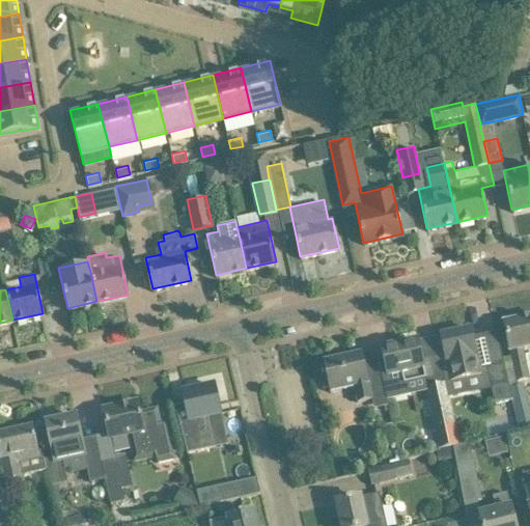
[(507,380),(528,376),(522,345),(529,343),(529,312),(503,320),(511,358),(503,360),(507,380)]
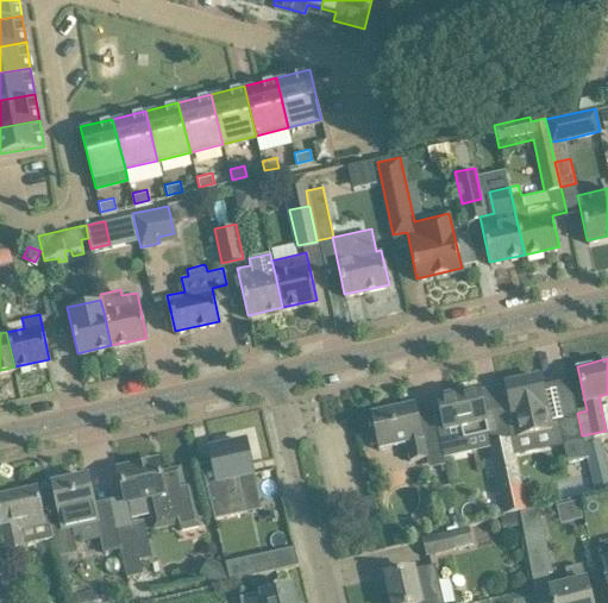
[(516,435),(551,428),(547,412),(539,374),(505,382),(511,408),(516,435)]
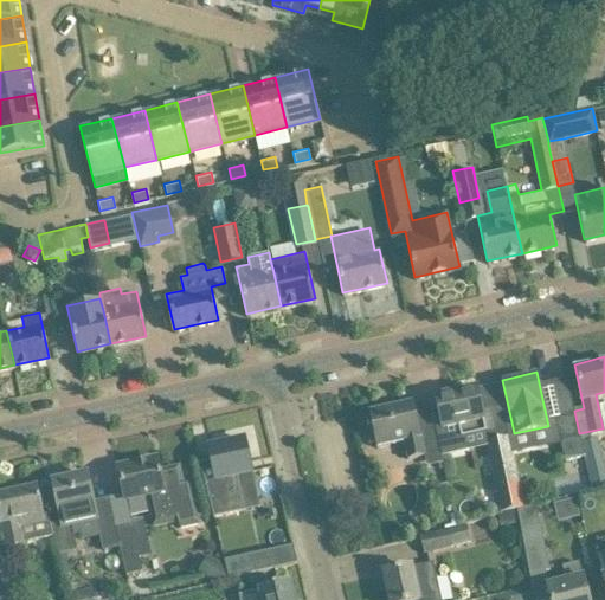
[(486,428),(481,408),(476,386),(435,394),(442,426),(457,423),(461,434),(486,428)]
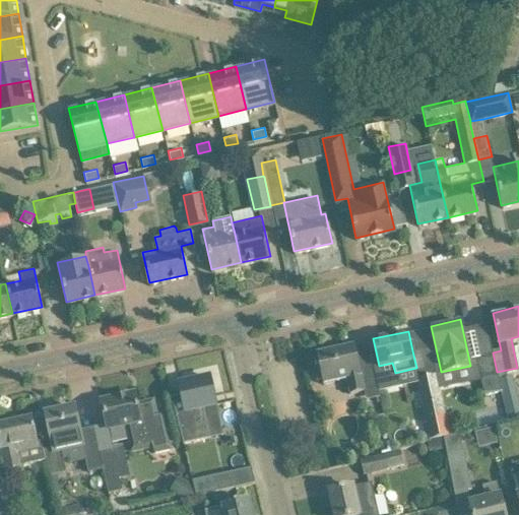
[(359,369),(353,343),(316,351),(322,381),(346,375),(349,391),(364,388),(366,396),(380,393),(373,366),(359,369)]
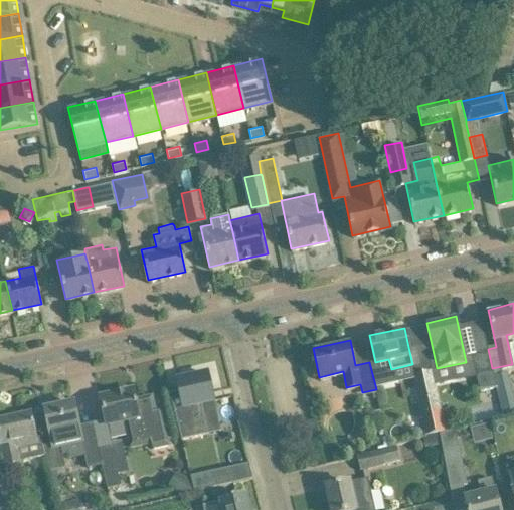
[(493,373),(492,368),(488,349),(471,353),(475,372),(476,377),(479,389),(493,386),(496,385),(493,373)]
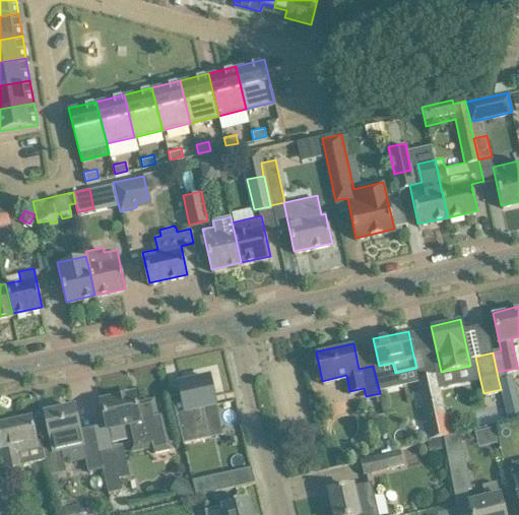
[(506,407),(508,420),(518,415),(518,402),(518,399),(512,376),(512,374),(505,375),(505,370),(497,372),(498,377),(501,389),(506,407)]
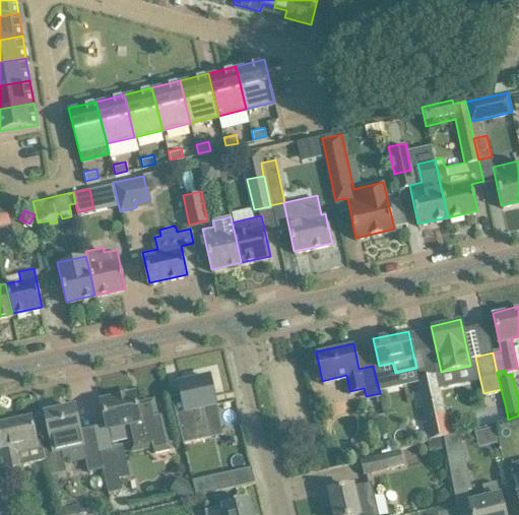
[(418,377),(416,378),(416,379),(422,405),(427,426),(429,438),(430,438),(443,435),(449,434),(447,421),(437,374),(436,374),(418,377)]
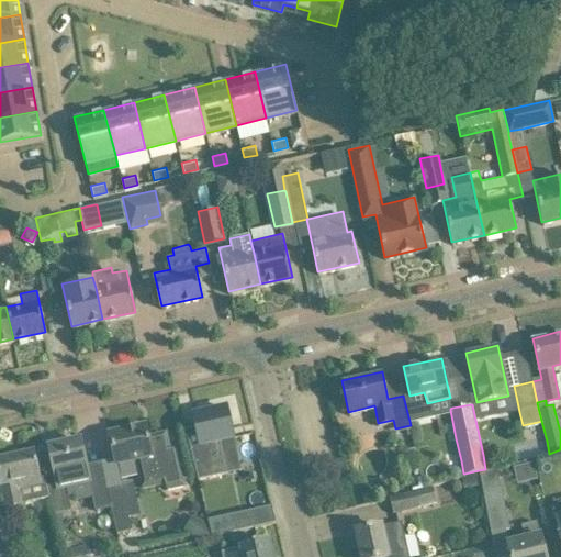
[(195,478),(225,471),(219,437),(233,434),(226,405),(192,413),(194,424),(184,426),(189,448),(195,478)]
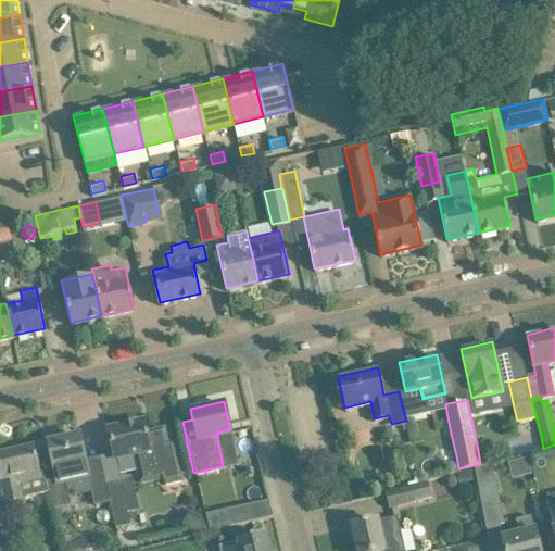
[(143,418),(108,427),(113,451),(114,458),(115,458),(116,456),(135,452),(139,471),(141,481),(163,476),(165,484),(183,479),(178,463),(174,441),(167,443),(163,426),(146,429),(143,418)]
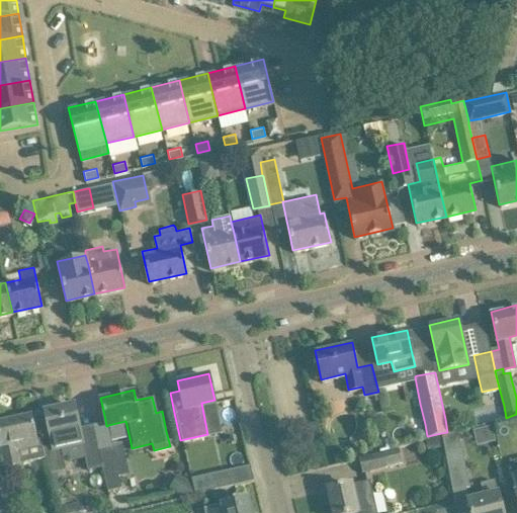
[(74,403),(45,410),(53,448),(66,446),(68,456),(84,453),(87,466),(101,463),(97,445),(92,423),(79,426),(74,403)]
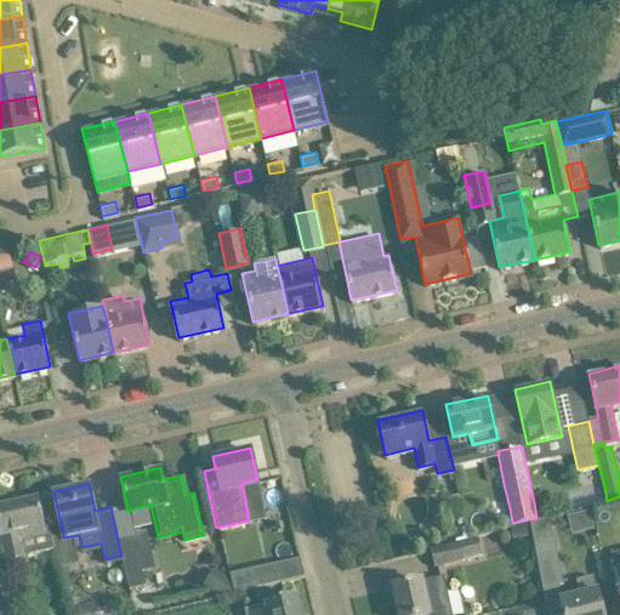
[(18,533),(44,527),(37,495),(0,504),(0,536),(1,536),(6,557),(23,553),(18,533)]
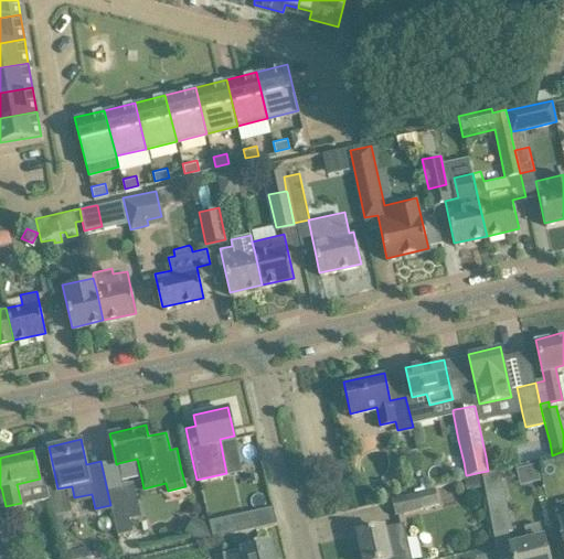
[(491,455),(486,457),(488,471),(499,469),(498,460),(491,455)]
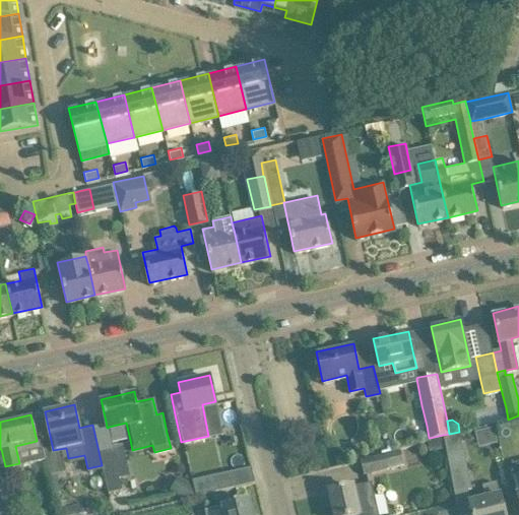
[(449,434),(443,435),(445,445),(446,450),(454,491),(467,488),(471,487),(463,447),(460,431),(459,432),(449,434)]
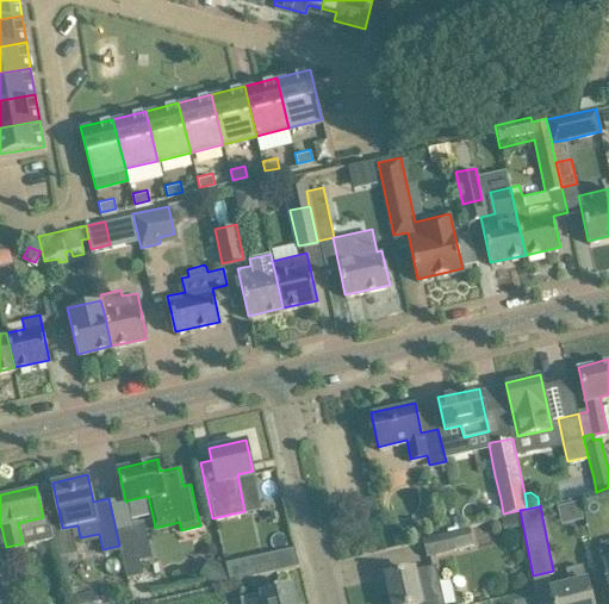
[(131,521),(115,524),(119,546),(120,546),(128,576),(142,572),(138,558),(131,521)]
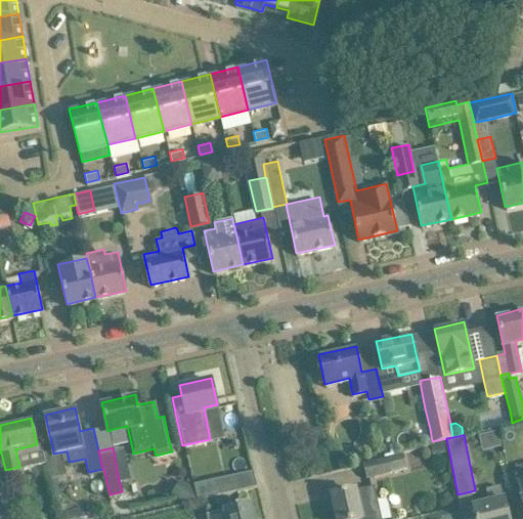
[(366,476),(406,467),(402,451),(363,462),(366,476)]
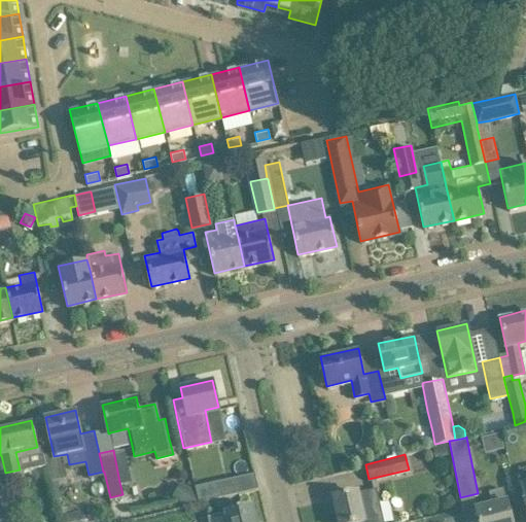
[(200,499),(217,495),(214,479),(196,483),(200,499)]
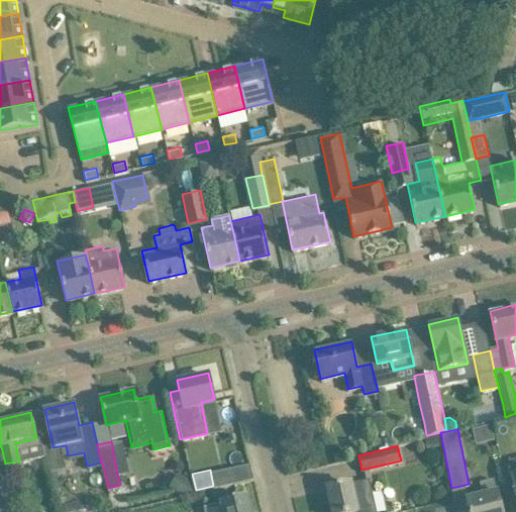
[(183,474),(174,487),(183,493),(193,490),(191,479),(183,474)]
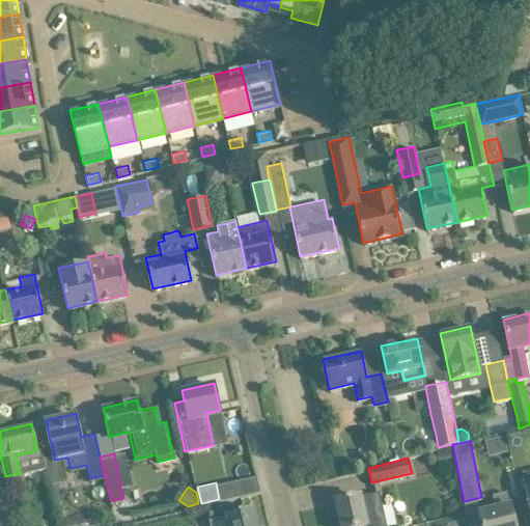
[(480,511),(478,513),(481,525),(515,525),(513,517),(510,505),(509,505),(505,490),(492,494),(495,507),(480,511)]
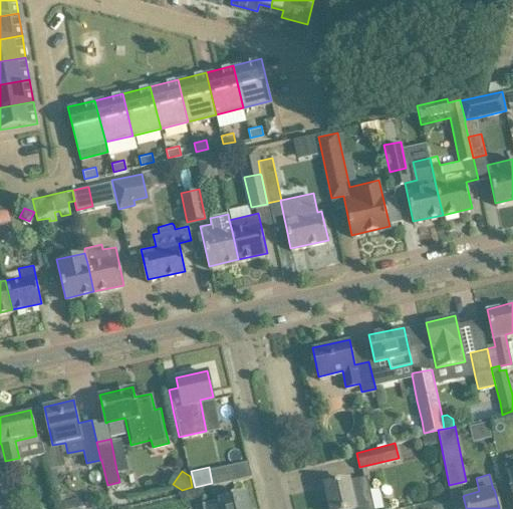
[(330,508),(373,508),(366,475),(348,479),(348,478),(347,478),(325,483),(330,508)]
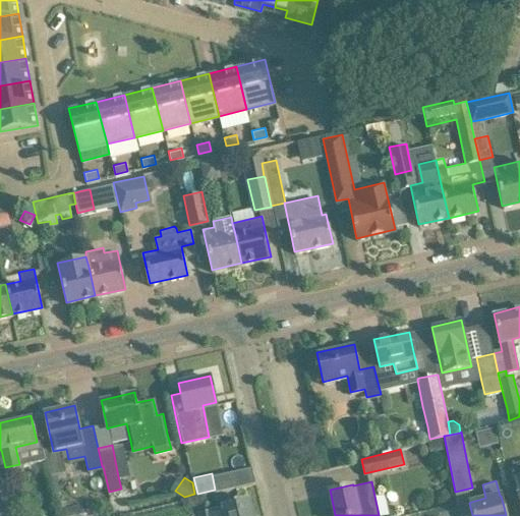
[(0,504),(2,504),(13,501),(10,486),(4,488),(0,489),(0,504)]
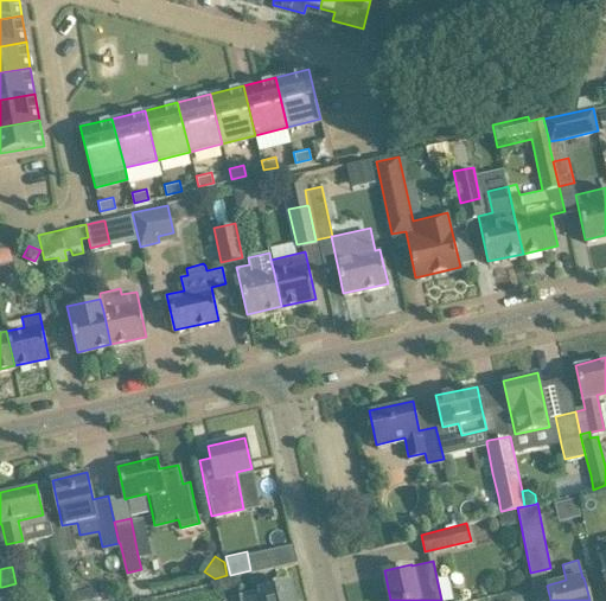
[(293,600),(289,581),(259,588),(260,589),(241,594),(241,600),(293,600)]
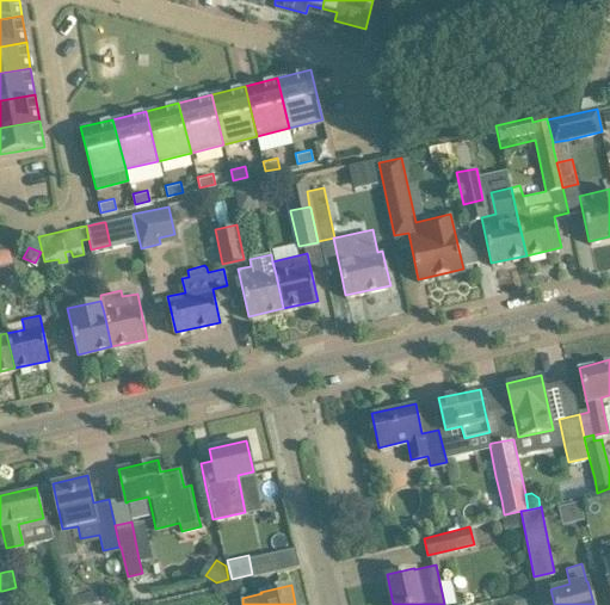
[(92,591),(67,596),(69,604),(99,604),(97,590),(92,591)]
